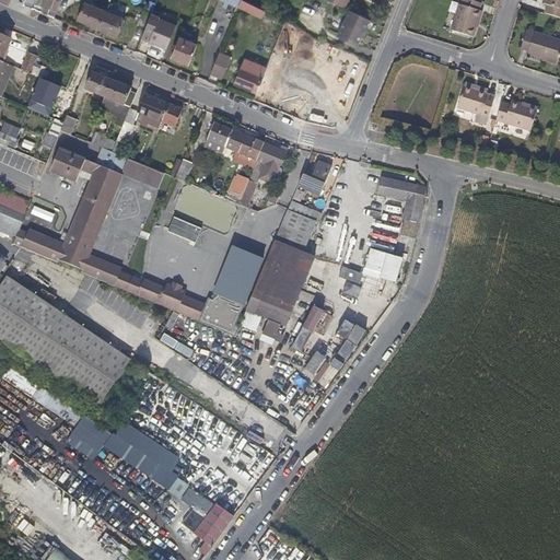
[(49,14),(55,16),(61,0),(34,0),(34,2),(51,9),(49,14)]
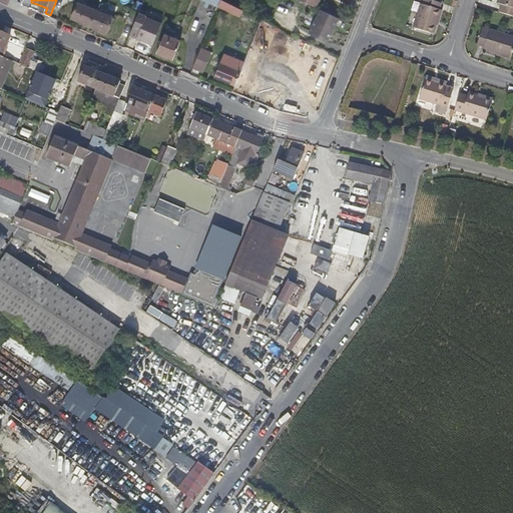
[(218,7),(220,0),(209,0),(209,2),(208,5),(217,9),(218,7)]
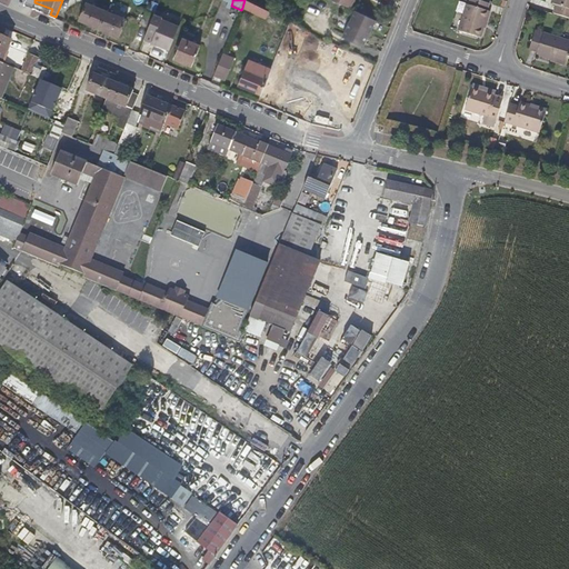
[(265,9),(246,0),(245,0),(242,8),(261,17),(265,9)]
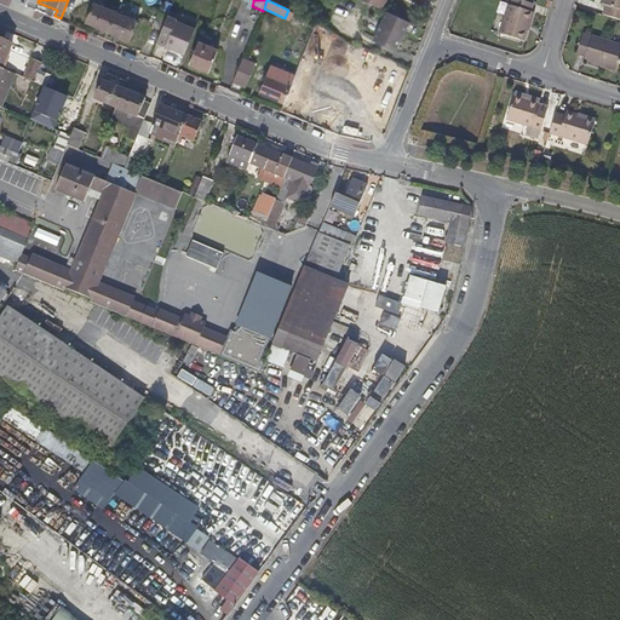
[(524,41),(533,13),(530,12),(533,4),(520,0),(512,0),(511,6),(509,5),(499,34),(524,41)]
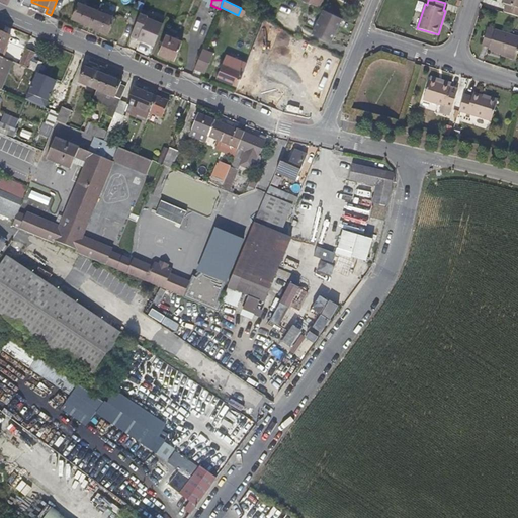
[(517,0),(504,0),(503,4),(506,4),(504,12),(517,16),(517,0)]
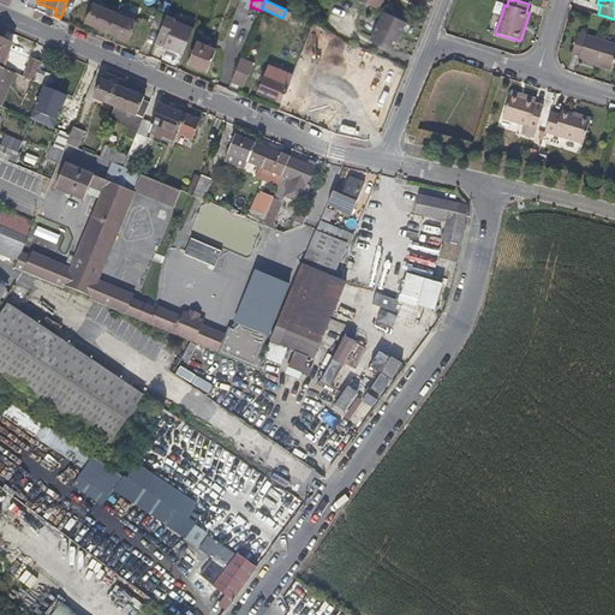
[(93,3),(85,22),(107,31),(115,12),(93,3)]
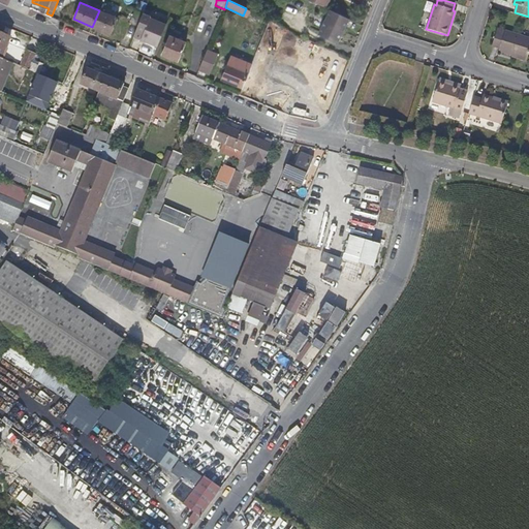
[(349,19),(331,9),(318,34),(338,43),(349,19)]
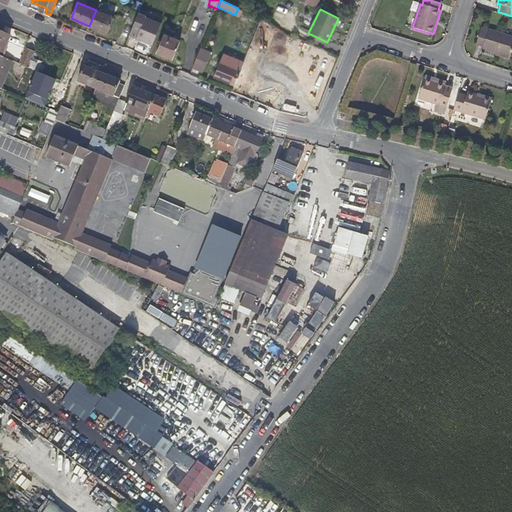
[(89,26),(108,34),(114,17),(96,10),(89,26)]
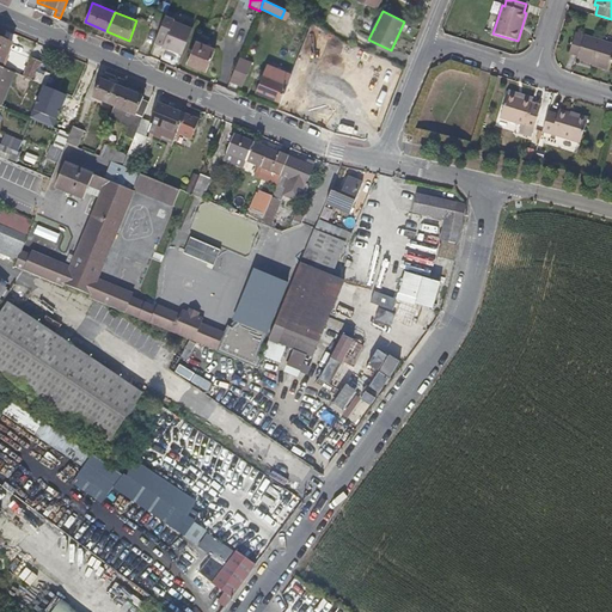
[(151,28),(160,31),(161,25),(166,16),(157,12),(151,28)]
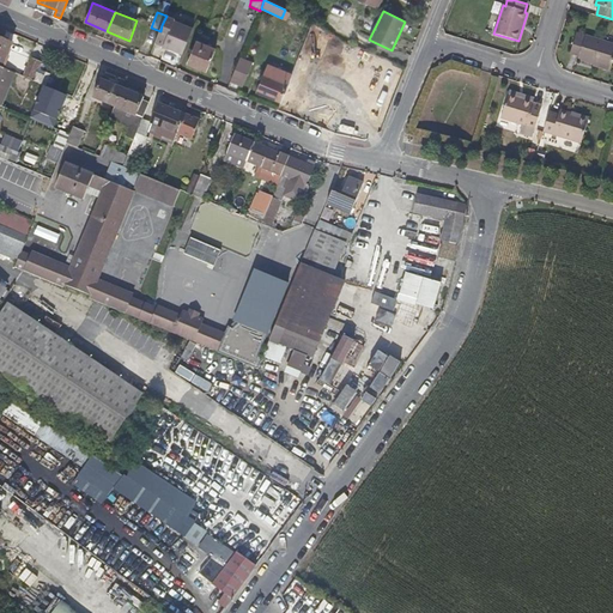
[(161,31),(156,42),(183,54),(193,29),(174,20),(170,29),(162,25),(161,31)]
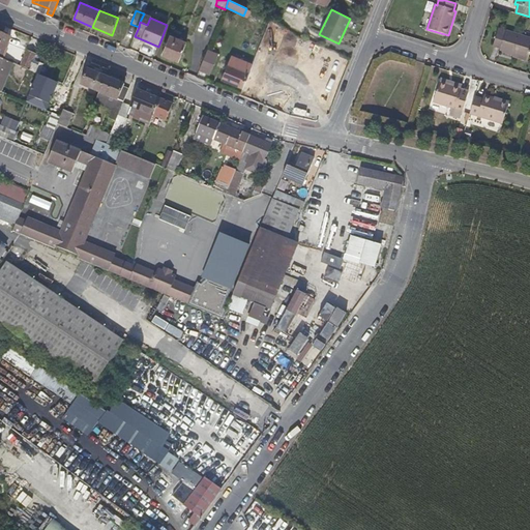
[(528,60),(529,52),(529,37),(499,28),(493,47),(500,49),(499,52),(528,60)]
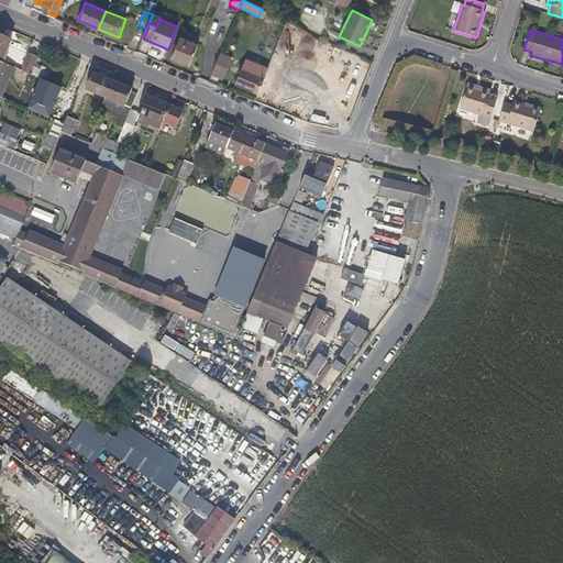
[(0,35),(0,61),(2,63),(11,40),(0,35)]
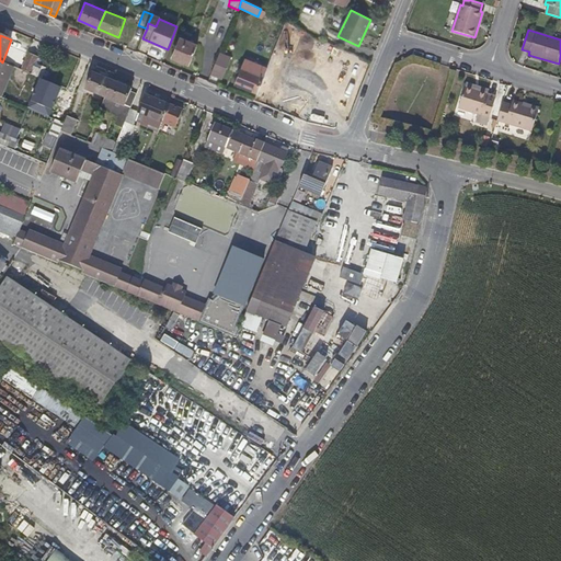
[(180,38),(171,58),(190,66),(197,45),(180,38)]
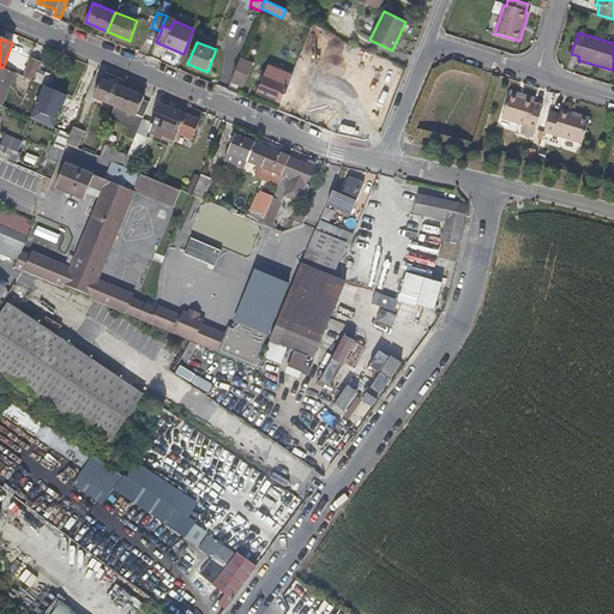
[(241,58),(230,83),(244,88),(253,64),(241,58)]
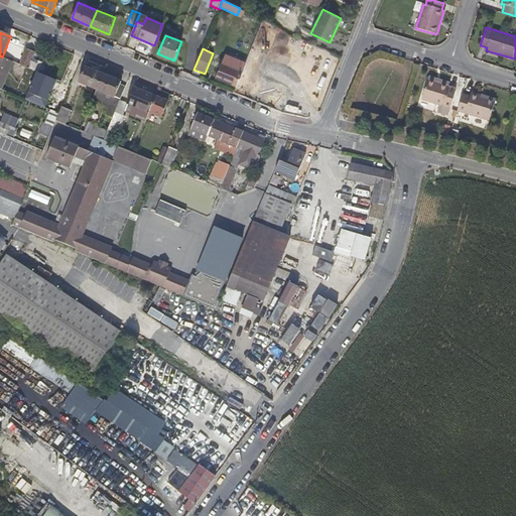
[(26,50),(20,65),(28,69),(34,53),(26,50)]
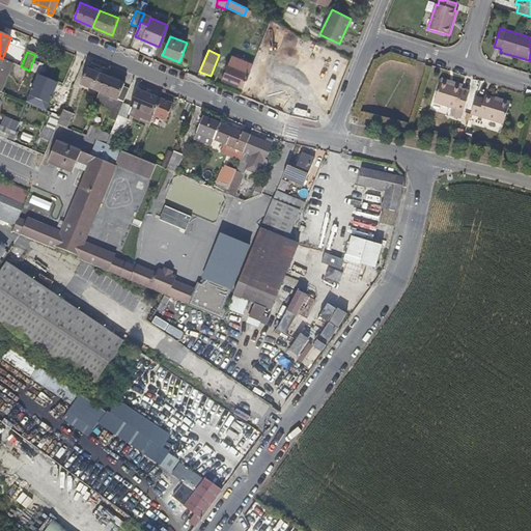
[(232,56),(222,80),(244,89),(250,72),(253,64),(232,56)]
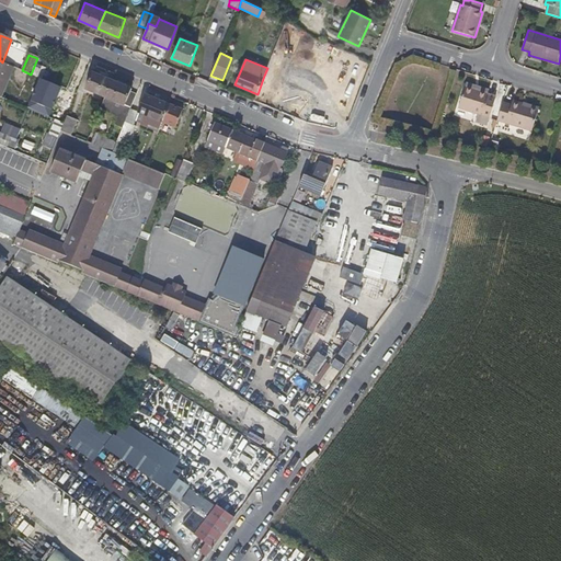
[(0,69),(0,76),(8,80),(13,67),(3,63),(0,69)]
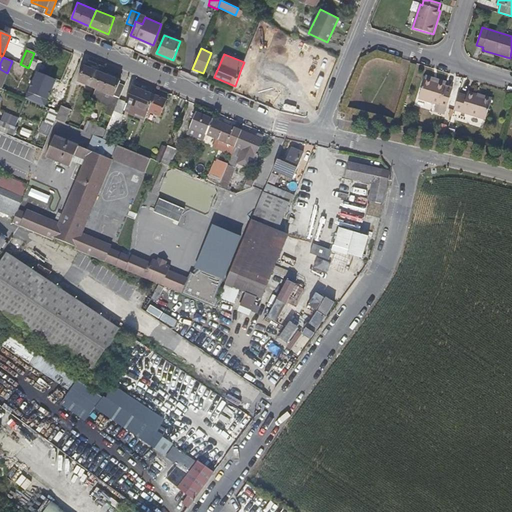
[(78,82),(96,89),(103,74),(84,66),(78,82)]
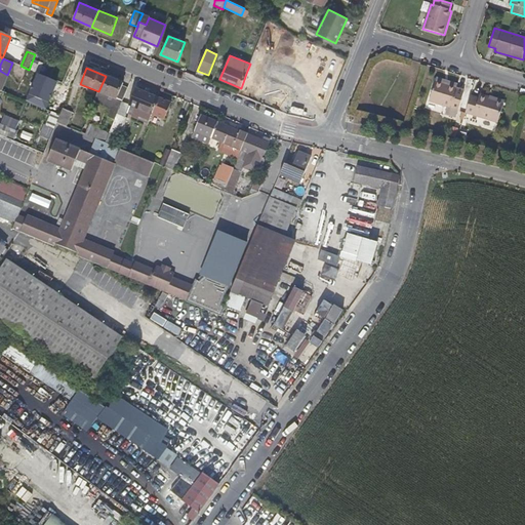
[(247,71),(241,88),(258,95),(266,78),(247,71)]
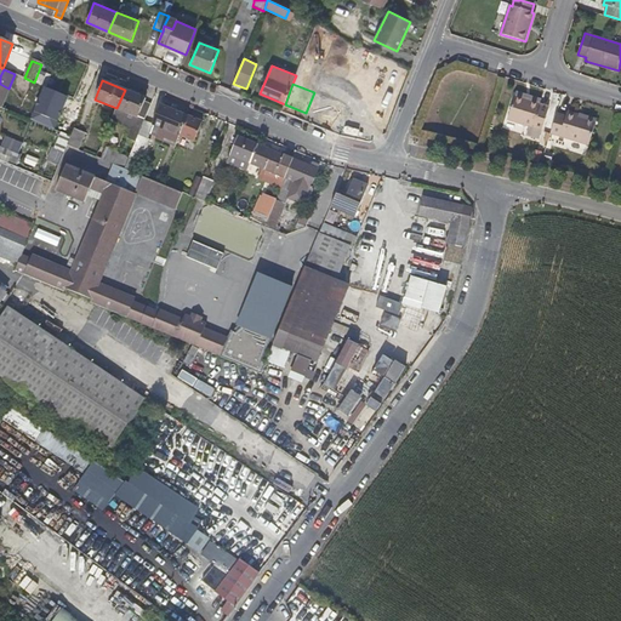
[(117,108),(112,121),(130,129),(126,138),(136,142),(144,121),(152,103),(146,101),(146,98),(125,90),(117,108)]
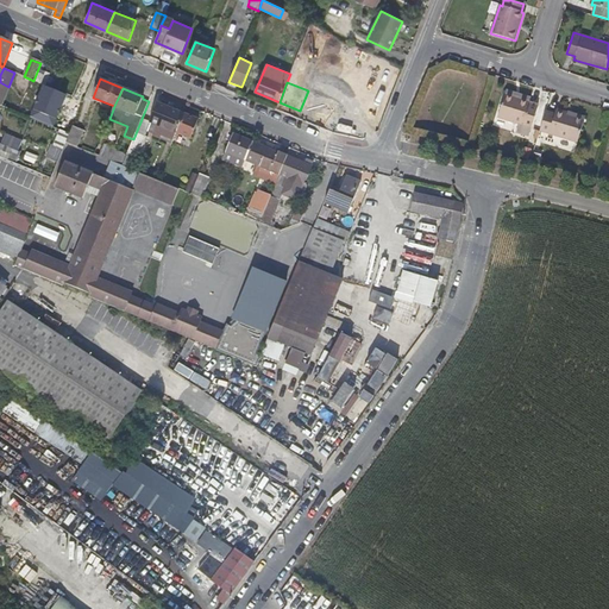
[(531,99),(506,90),(504,94),(529,101),(531,99)]
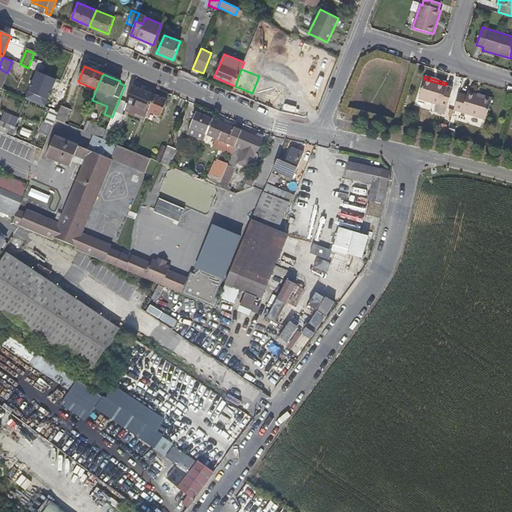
[(444,115),(452,89),(445,87),(445,85),(424,79),(418,99),(436,105),(439,105),(437,113),(444,115)]
